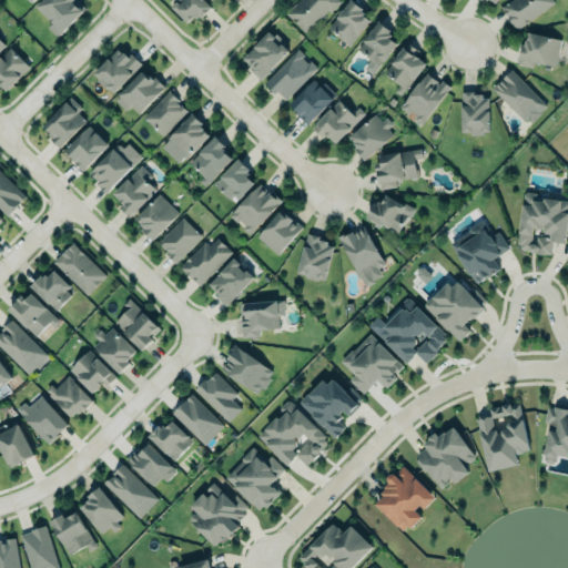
[(42,0),(36,7),(52,22),(47,28),(58,38),(85,8),(75,0),(42,0)]
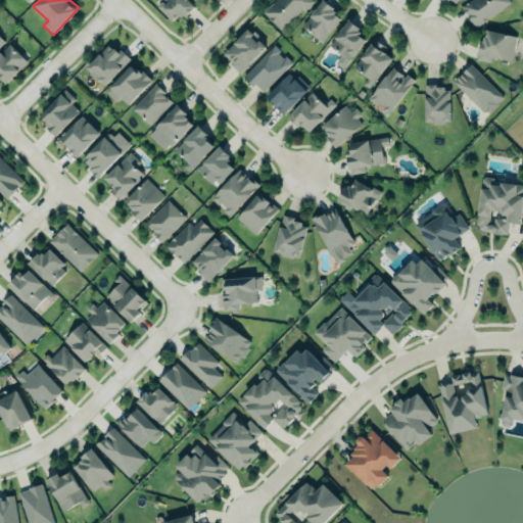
[(185,0),(154,0),(156,2),(156,8),(168,16),(173,12),(179,15),(190,5),(185,0)]
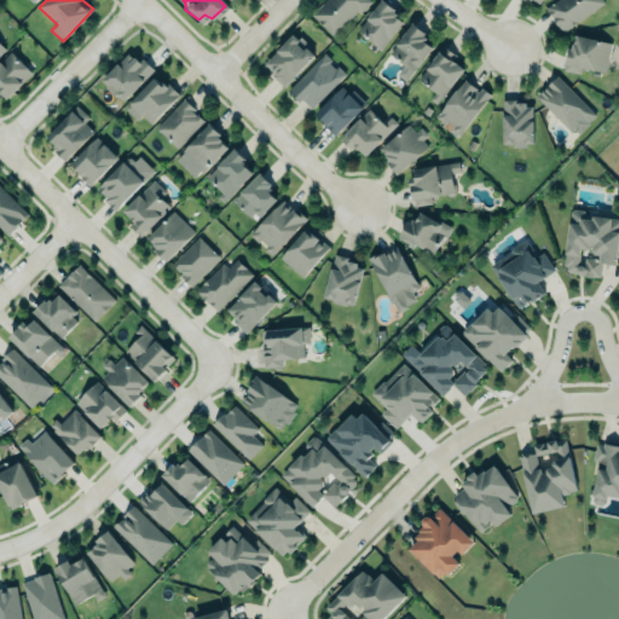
[(324,0),(312,13),(333,34),(357,10),(359,12),(371,0),(324,0)]
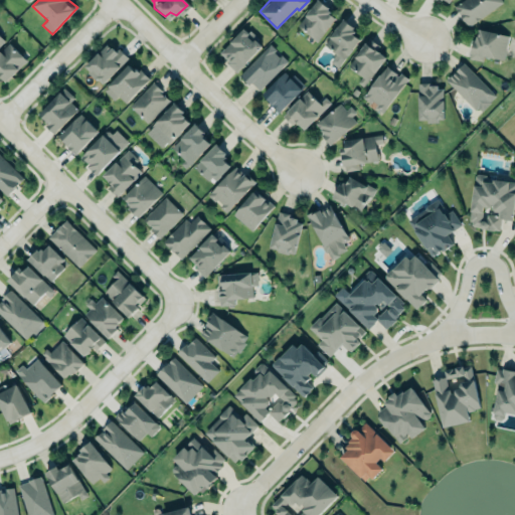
[(315,0),(293,24),(310,40),(332,16),(315,0)]
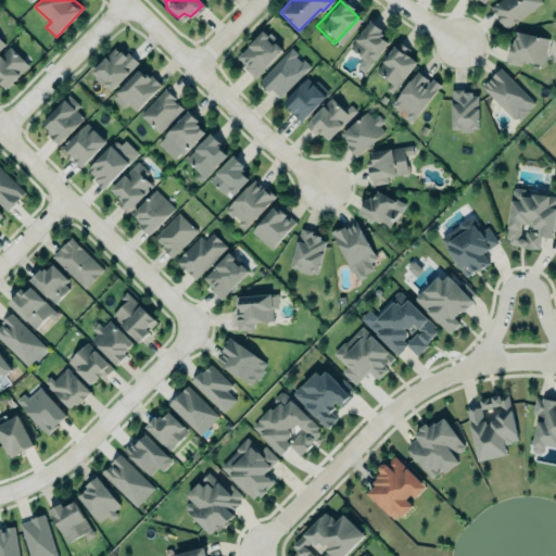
[(543,2),(540,0),(500,0),(490,8),(505,29),(543,2)]
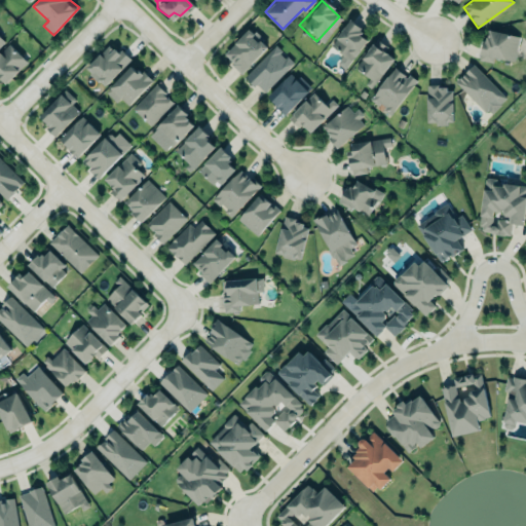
[(347,20),(328,40),(342,52),(333,63),(340,68),(367,38),(347,20)]
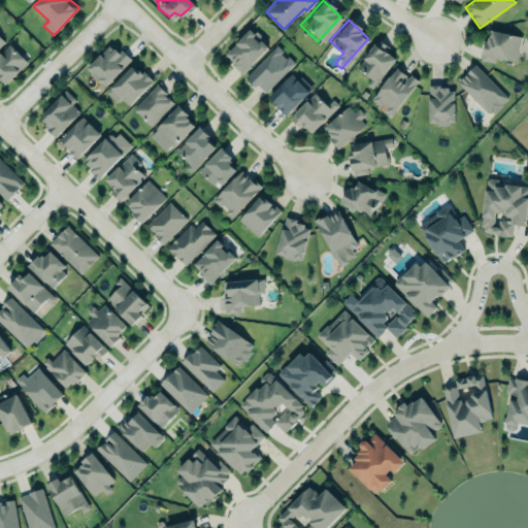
[(224,55),(242,73),(269,46),(251,28),(224,55)]
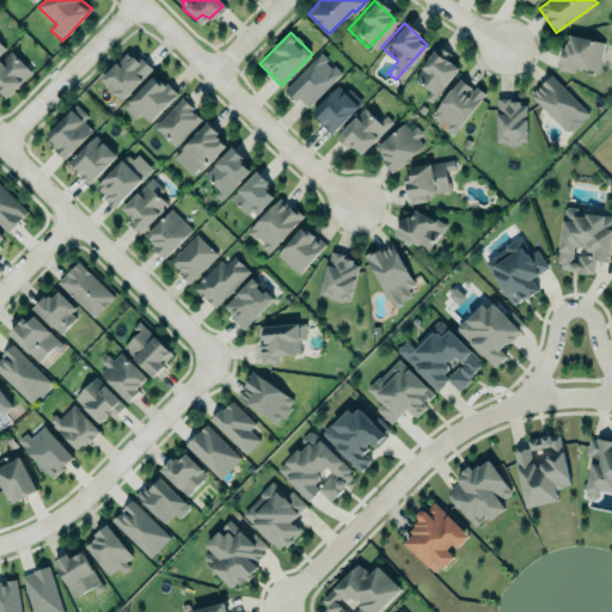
[(562,46),(564,47),(565,42),(567,42),(569,34),(605,42),(598,72),(575,66),(573,73),(557,68),(562,46)]
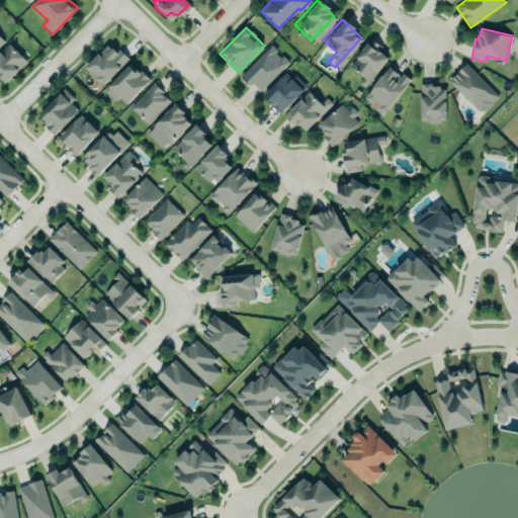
[(367,41),(369,42),(372,37),(381,45),(378,49),(389,57),(364,87),(359,83),(364,76),(350,65),(367,41)]
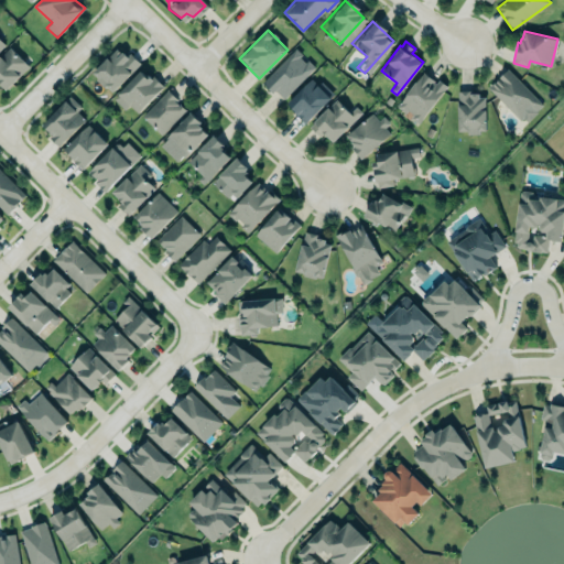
[(0,83),(6,89),(30,67),(10,47),(0,56),(0,83)]
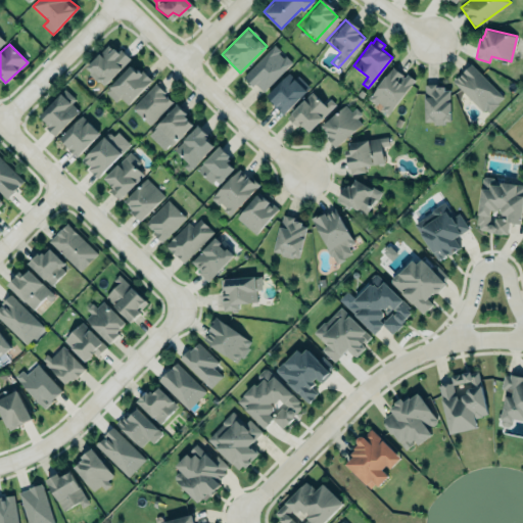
[(130,58),(105,85),(99,79),(97,81),(89,74),(91,72),(87,67),(108,44),(112,48),(114,48),(119,52),(121,50),(130,58)]
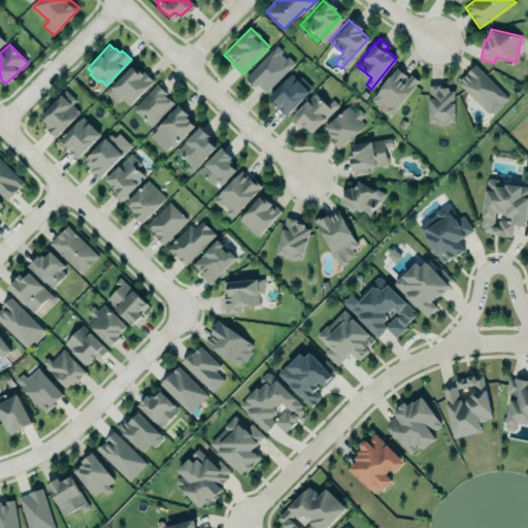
[(265,90),(294,62),(288,56),(286,59),(279,53),(282,50),(276,44),(244,76),(248,78),(249,77),(255,85),(258,83),(265,90)]
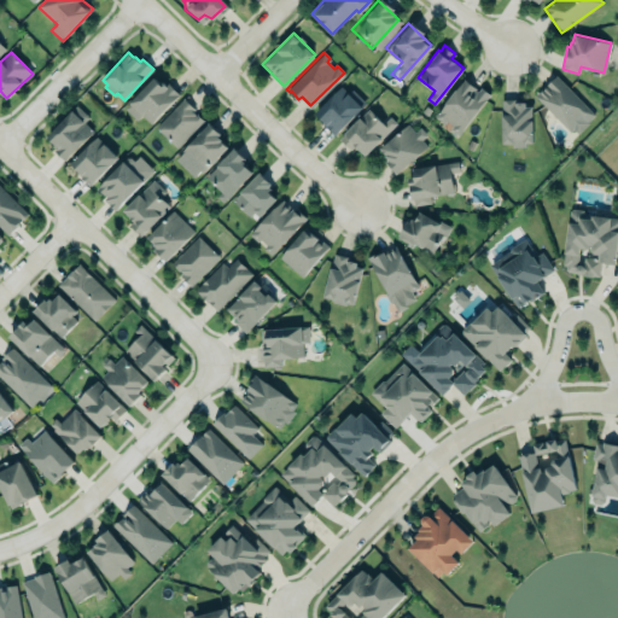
[(535,95),(555,74),(595,114),(578,134),(573,130),(570,133),(535,95)]
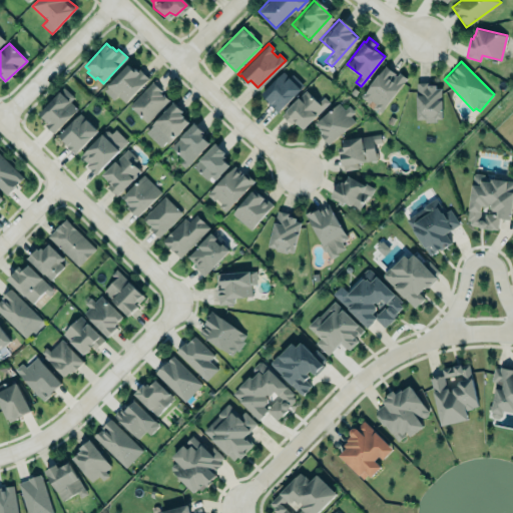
[(102,88),(127,62),(133,67),(134,66),(138,69),(139,68),(148,77),(125,101),(118,94),(113,99),(102,88)]
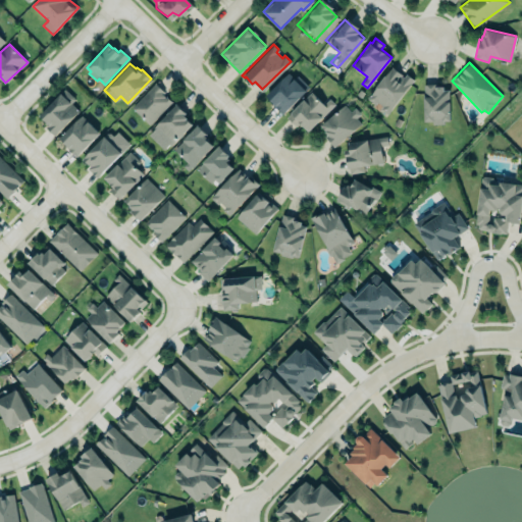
[(366,98),(375,105),(377,102),(382,105),(380,108),(387,112),(413,79),(407,73),(405,75),(392,66),(385,74),(384,73),(366,98)]
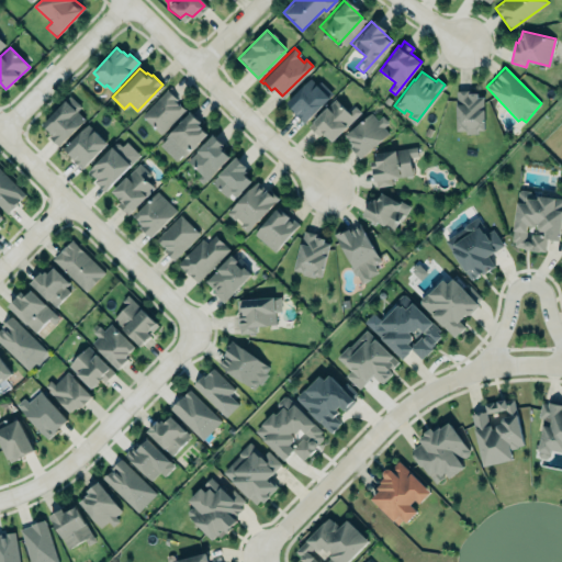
[(330,94),(310,76),(287,100),(292,104),(290,107),(294,110),(293,112),(304,122),(330,94)]
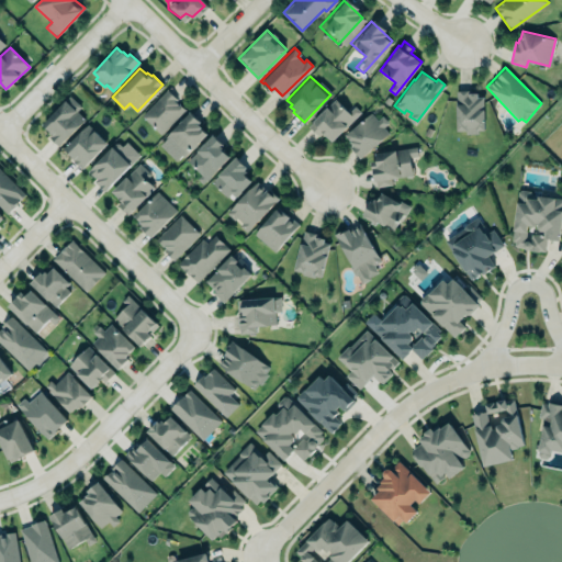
[(167,88),(142,114),(161,133),(184,109),(176,100),(178,98),(167,88)]
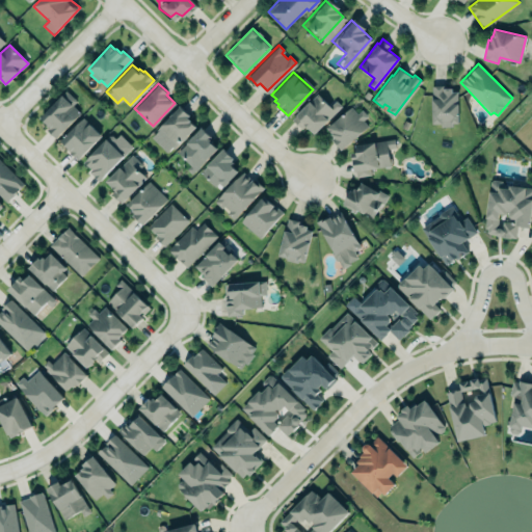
[(432,126),(458,126),(457,87),(431,88),(432,126)]
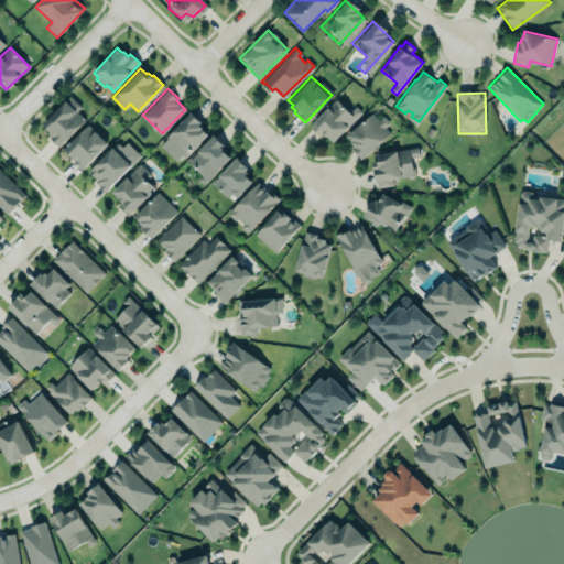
[(43,123),(69,96),(82,107),(77,111),(85,119),(60,147),(49,136),(50,136),(47,133),(50,130),(43,123)]
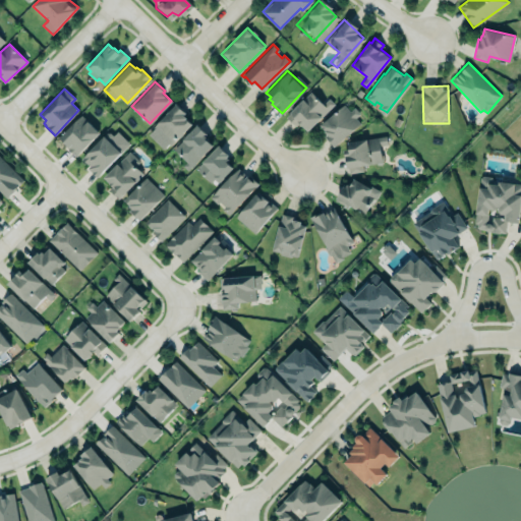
[(286,116),(290,112),(289,111),(303,97),(303,98),(310,91),(323,103),(329,98),(334,103),(320,116),(307,130),(299,121),(295,125),(286,116)]
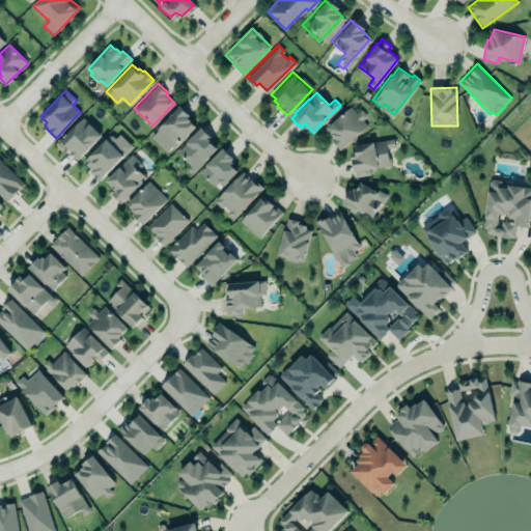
[(326,128),(350,106),(356,113),(361,109),(367,116),(362,120),(367,127),(339,149),(331,139),(333,137),(326,128)]
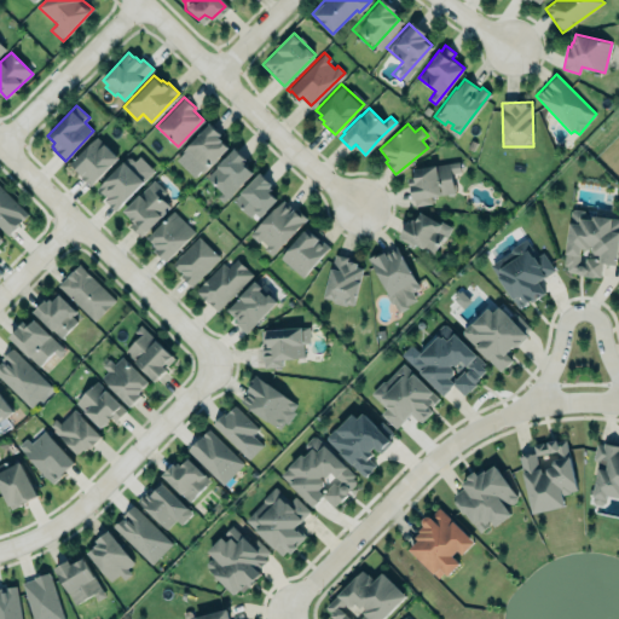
[(180,154),(202,174),(229,144),(207,125),(180,154)]
